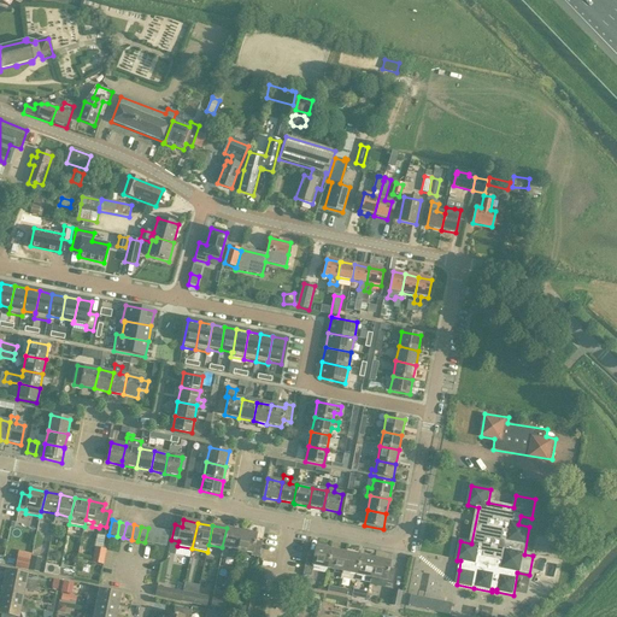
[(152,544),(156,529),(148,528),(145,542),(152,544)]
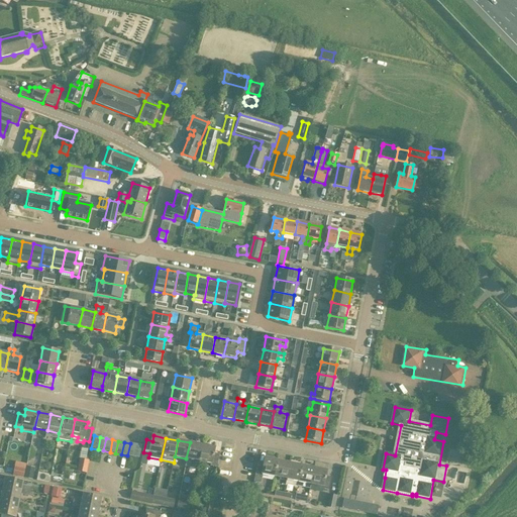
[(199,461),(202,445),(190,442),(186,458),(199,461)]
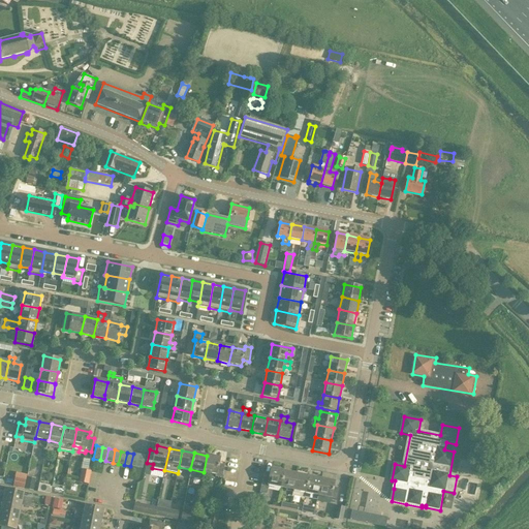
[(130,466),(136,467),(138,455),(133,454),(130,466)]
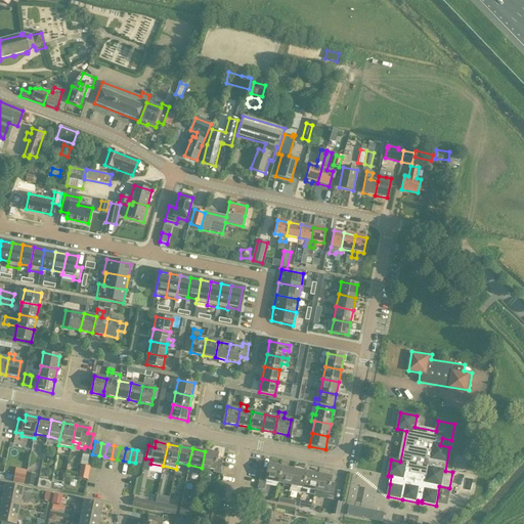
[(141,465),(143,451),(137,450),(135,463),(141,465)]
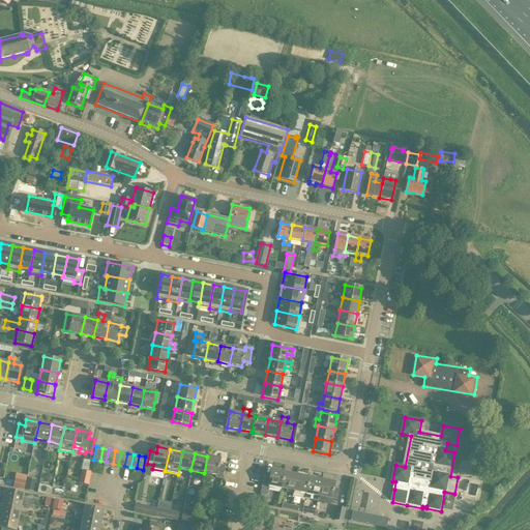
[(221,460),(207,457),(204,473),(216,476),(216,478),(223,479),(226,466),(219,465),(221,460)]
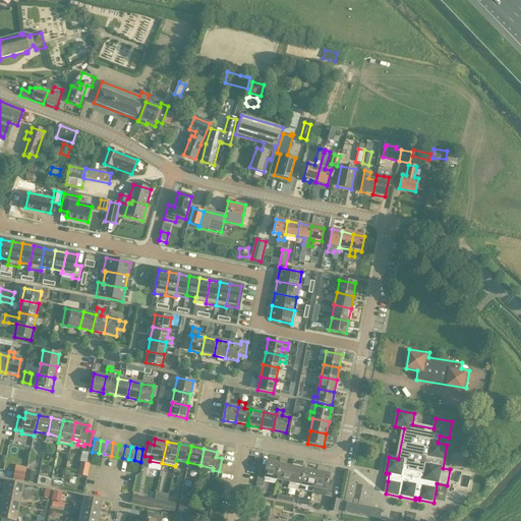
[(276,481),(280,464),(267,462),(266,467),(259,466),(257,479),(264,480),(265,479),(276,481)]
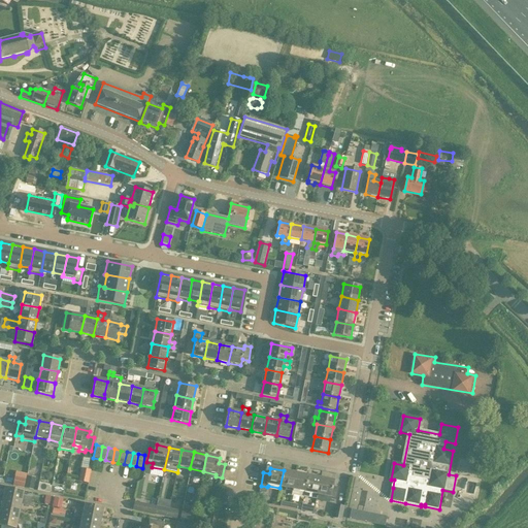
[(88,483),(90,471),(81,469),(79,482),(88,483)]
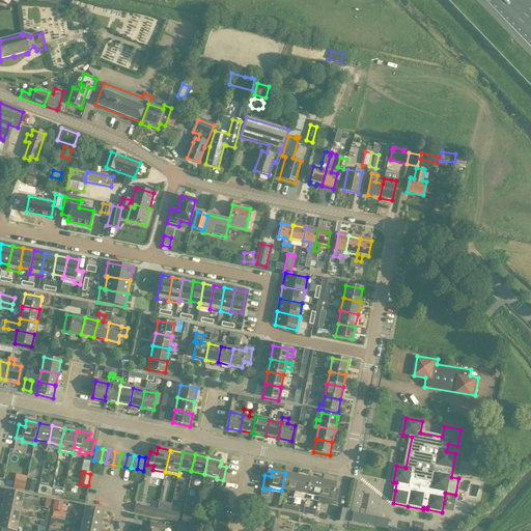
[(298,476),(285,473),(281,491),(294,493),(298,476)]
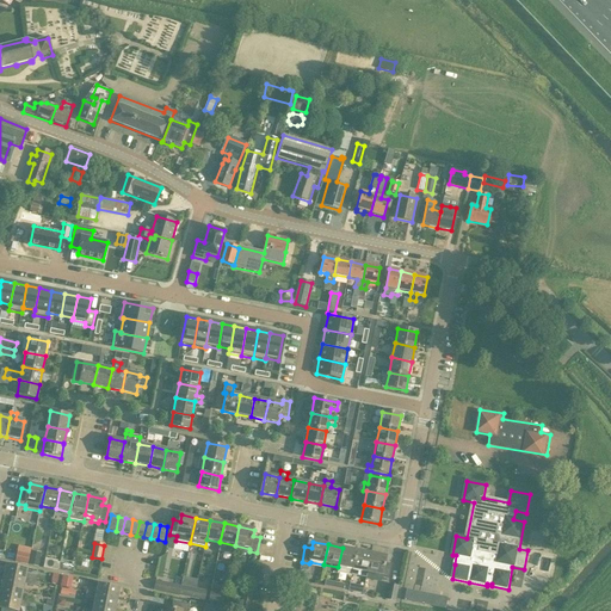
[(357,550),(343,548),(338,567),(352,571),(357,550)]
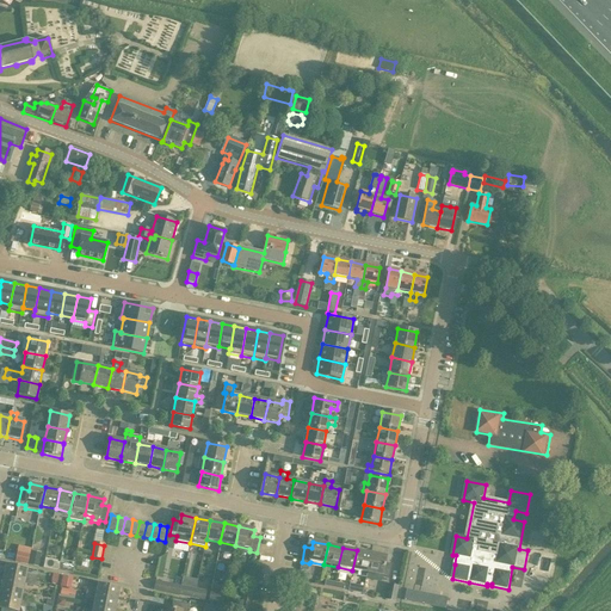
[(371,553),(357,550),(352,571),(368,573),(371,553)]
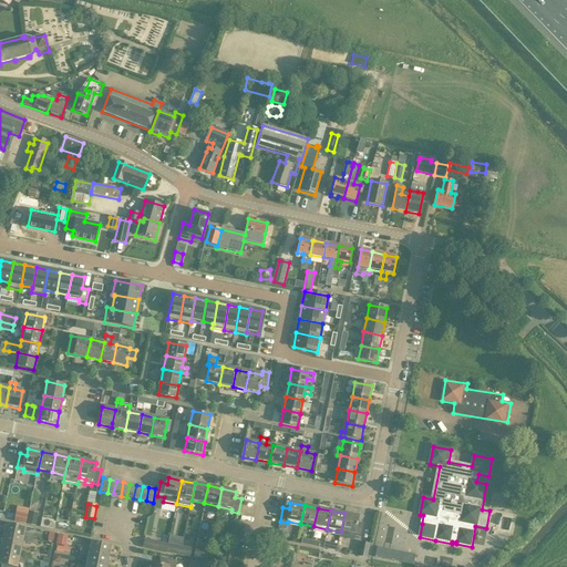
[(28,524),(34,525),(37,513),(30,512),(28,524)]
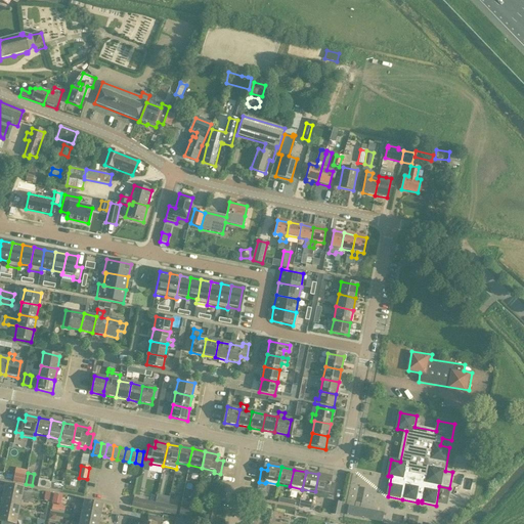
[(13,482),(24,484),(25,476),(14,474),(13,482)]
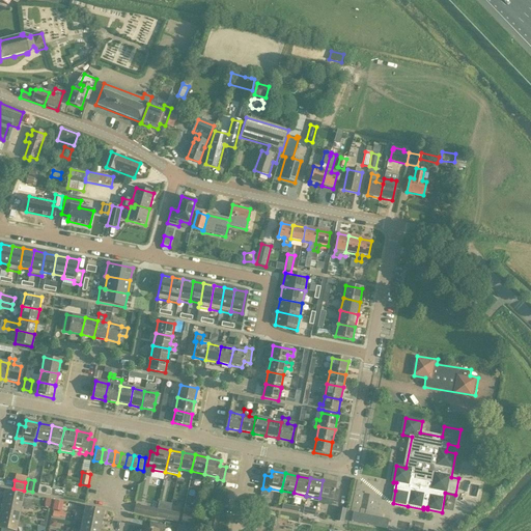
[(323,480),(319,498),(331,501),(331,502),(338,503),(340,491),(334,490),(335,483),(323,480)]
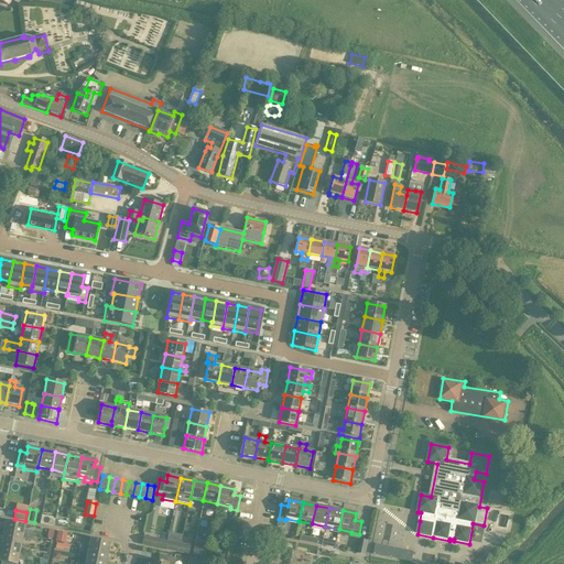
[(53,527),(55,519),(53,519),(54,518),(42,516),(41,523),(53,527)]
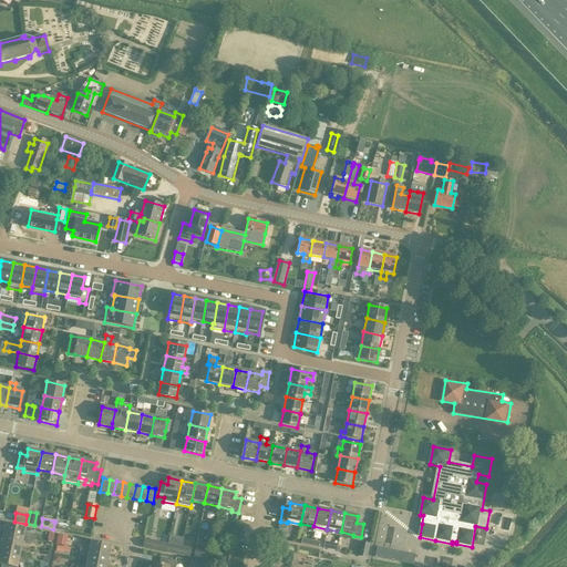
[(55,522),(53,529),(68,532),(69,525),(55,522)]
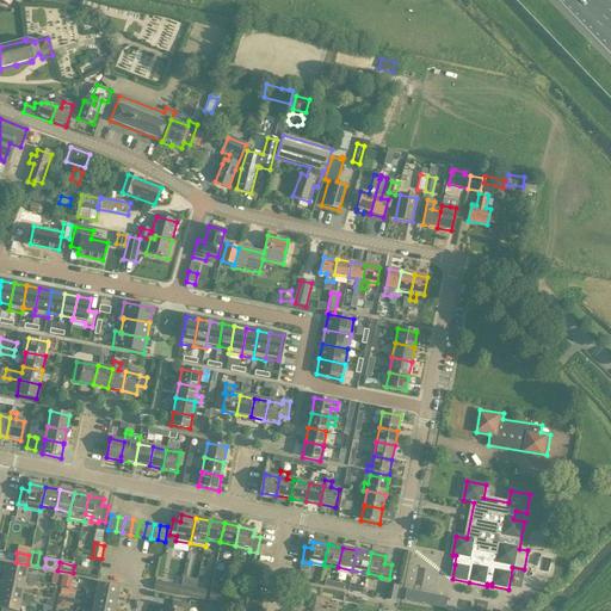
[(4,574),(35,580),(36,576),(26,574),(28,569),(6,565),(4,574)]
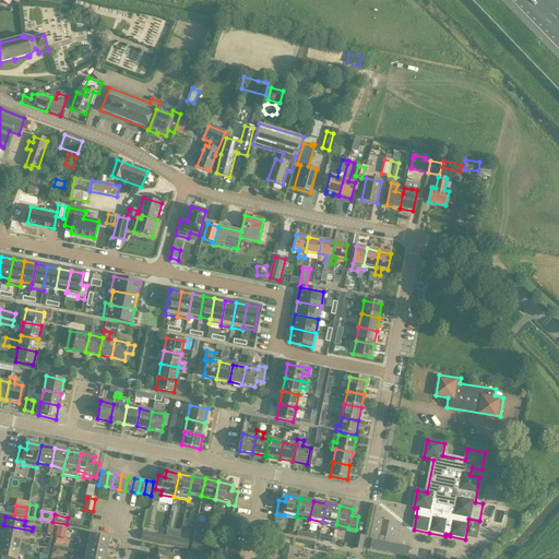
[(31,535),(32,531),(3,525),(1,535),(21,539),(22,534),(31,535)]
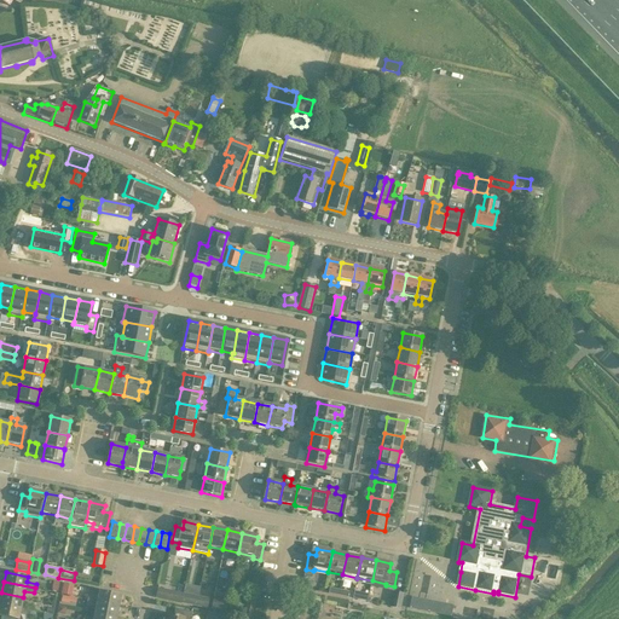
[(63,585),(62,595),(69,596),(71,588),(63,585)]
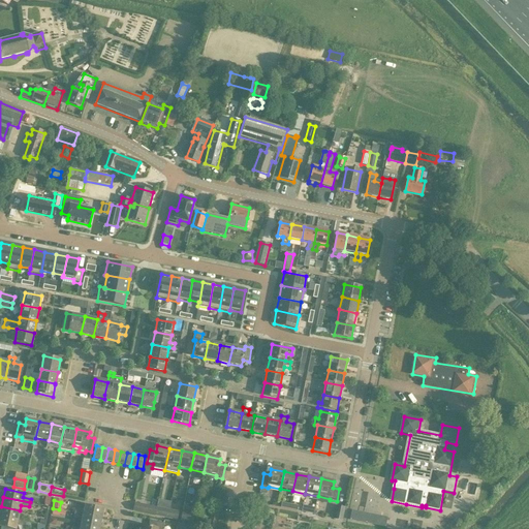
[(156,515),(157,507),(135,503),(133,510),(156,515)]
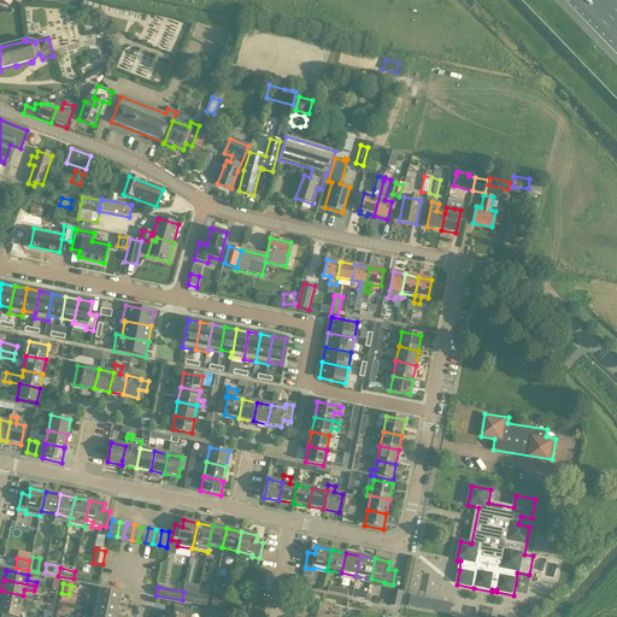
[(89,593),(88,598),(119,604),(122,593),(99,589),(98,595),(89,593)]
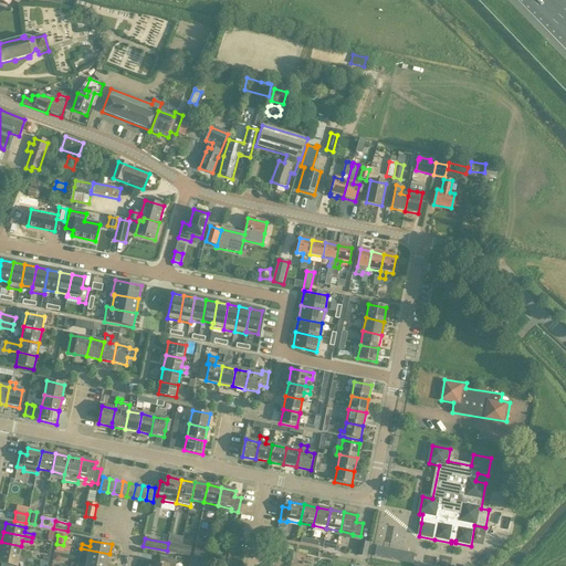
[(1,542),(0,549),(0,552),(28,558),(29,554),(20,553),(21,546),(1,542)]
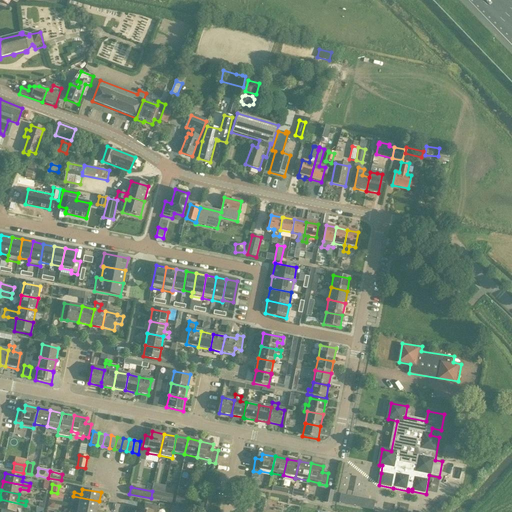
[(164,493),(152,491),(151,498),(163,501),(164,493)]
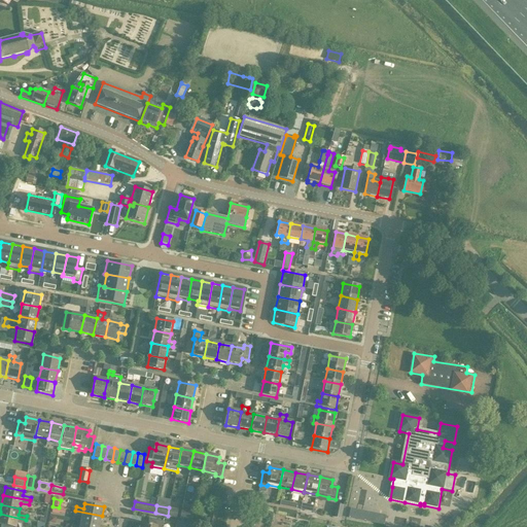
[(332,518),(341,520),(343,506),(336,505),(332,518)]
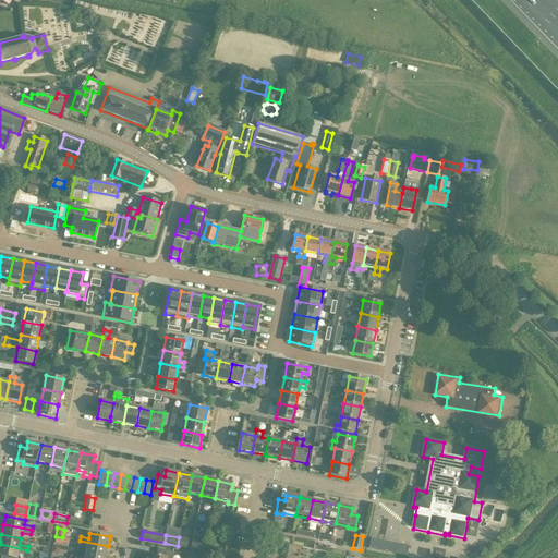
[(189,540),(179,537),(178,546),(186,548),(189,540)]
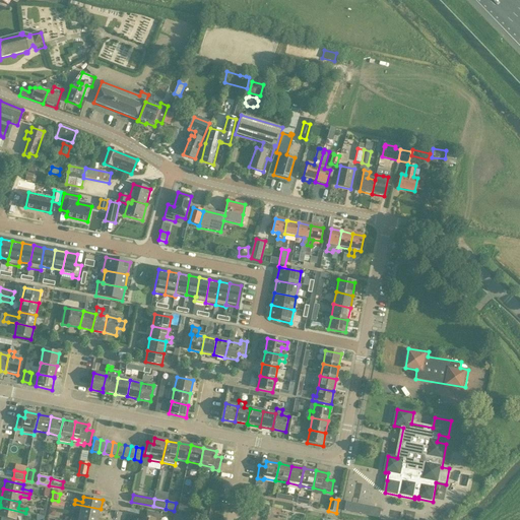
[(180,502),(178,511),(190,514),(192,504),(180,502)]
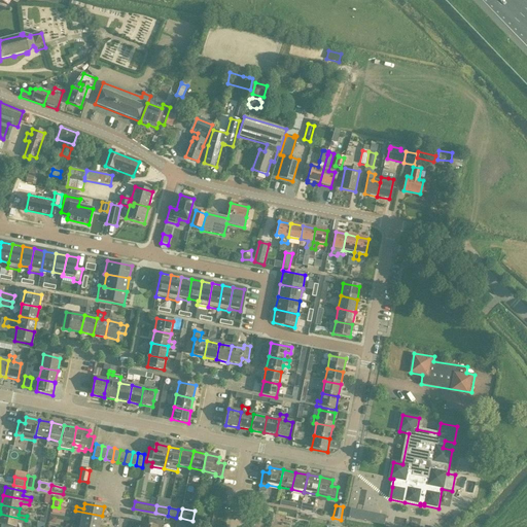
[(214,525),(217,512),(211,510),(208,524),(214,525)]
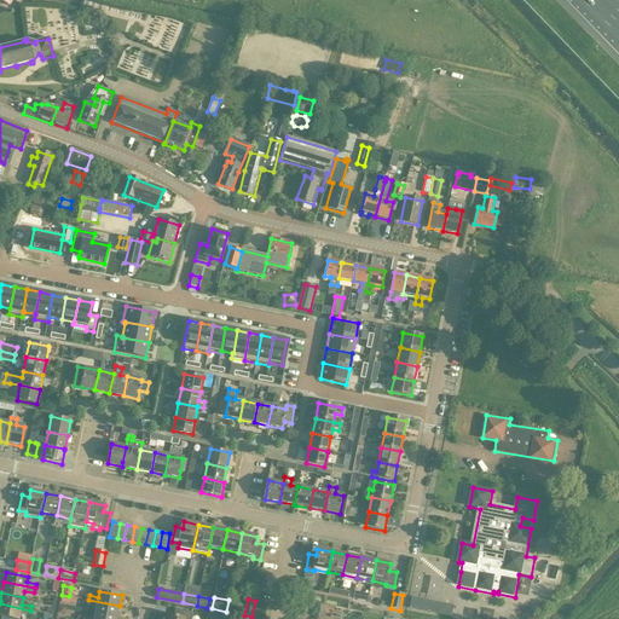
[(117,617),(120,606),(88,600),(87,605),(96,607),(94,613),(117,617)]
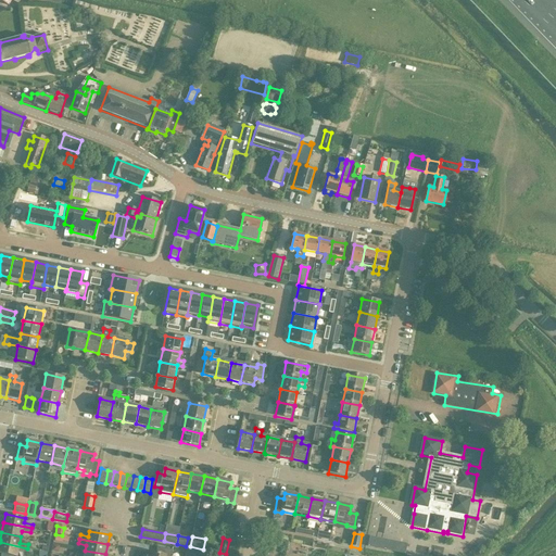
[(26,553),(27,548),(0,542),(0,552),(17,555),(19,551),(26,553)]
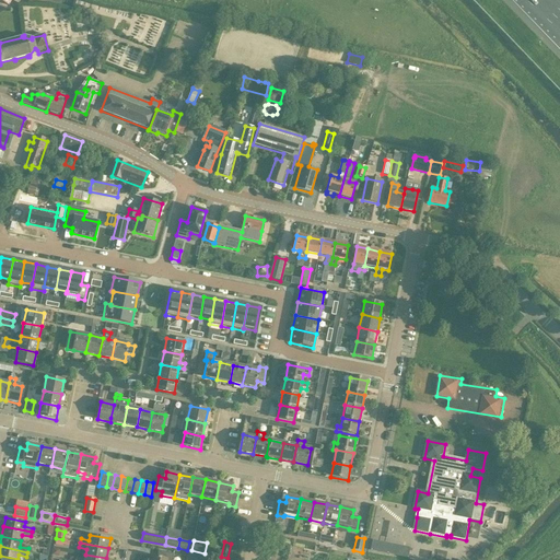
[(397,557),(408,559),(410,549),(399,546),(397,557)]
